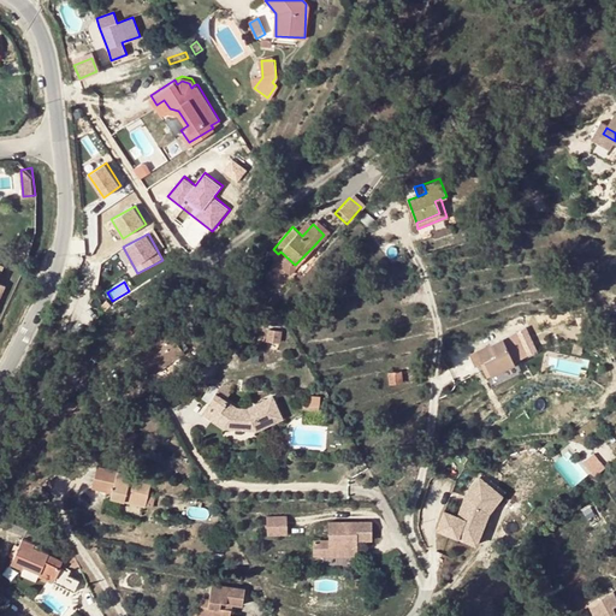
[(193,295),(182,302),(185,309),(197,303),(193,295)]
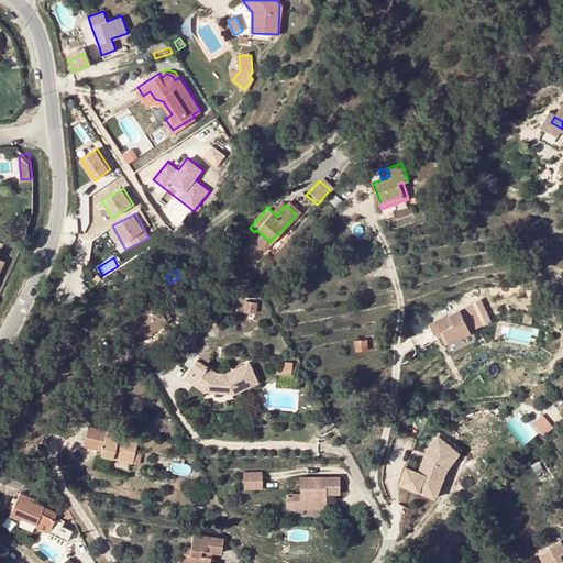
[(154,301),(159,311),(165,307),(159,298),(154,301)]
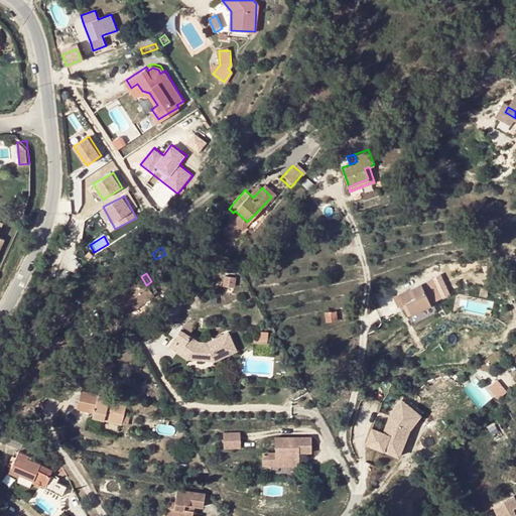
[(234,277),(225,275),(223,284),(233,286),(234,277)]
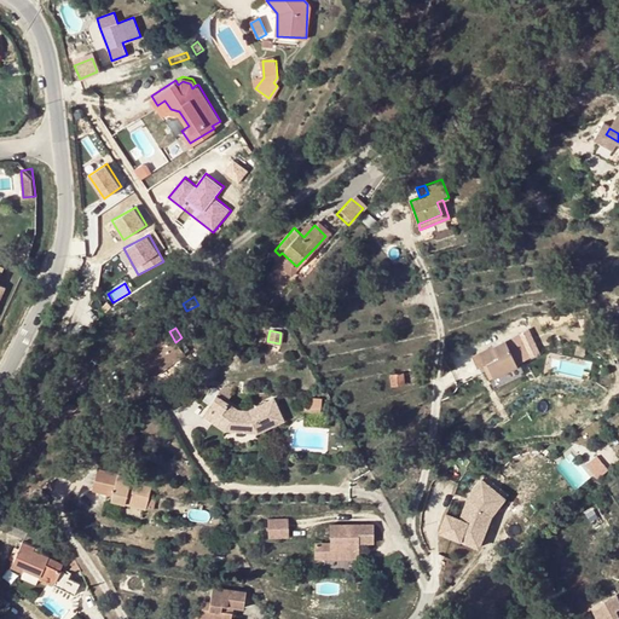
[(154,374),(149,377),(155,386),(177,371),(171,362),(184,353),(175,342),(169,331),(139,352),(154,374)]
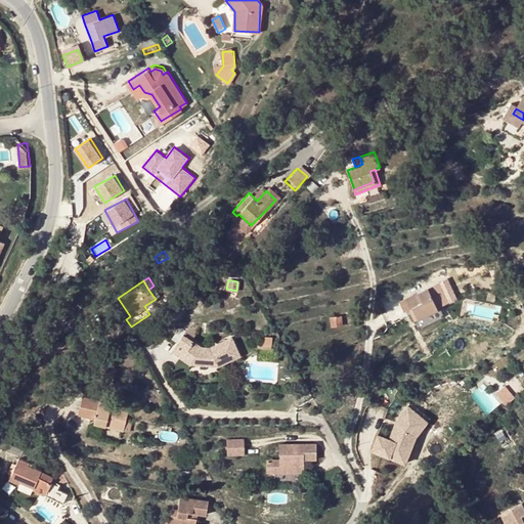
[(426,289),(401,300),(405,309),(409,307),(415,318),(434,309),(426,289)]
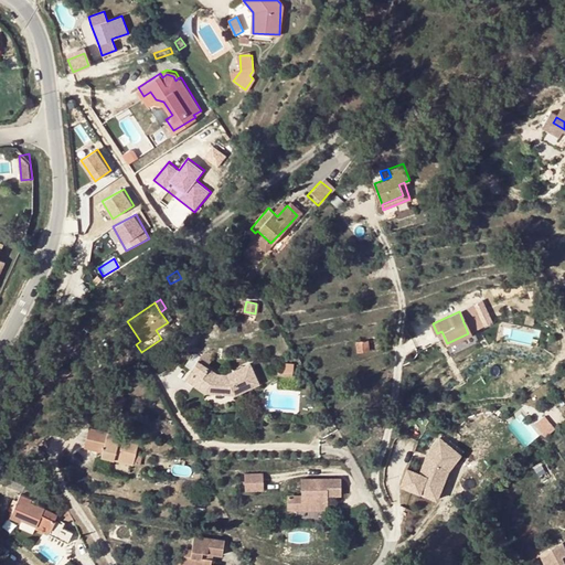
[(443,345),(447,343),(441,331),(437,333),(443,345)]
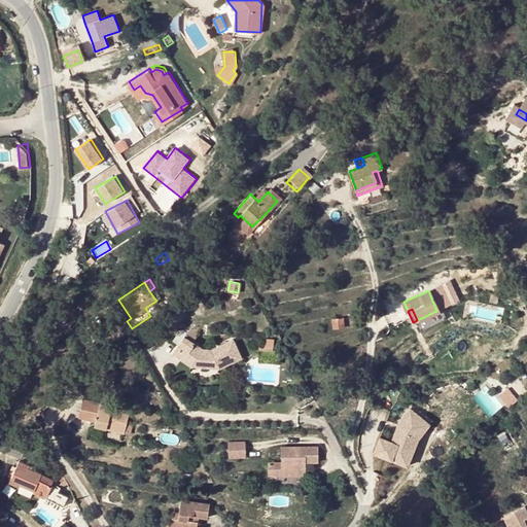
[(342,315),(332,316),(335,328),(344,327),(342,315)]
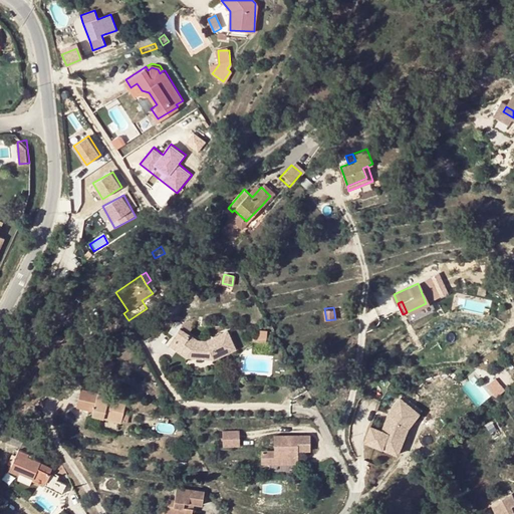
[(237,347),(229,329),(206,339),(199,339),(179,328),(168,344),(186,356),(193,356),(197,350),(206,350),(208,357),(216,358),(237,347)]
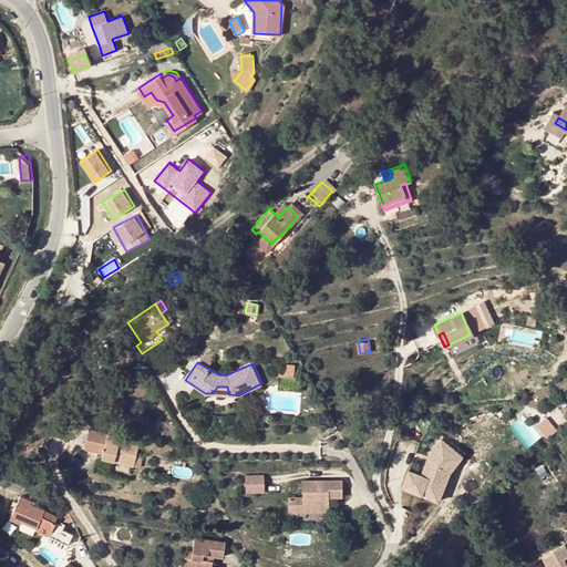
[(120,395),(114,406),(121,410),(126,400),(120,395)]
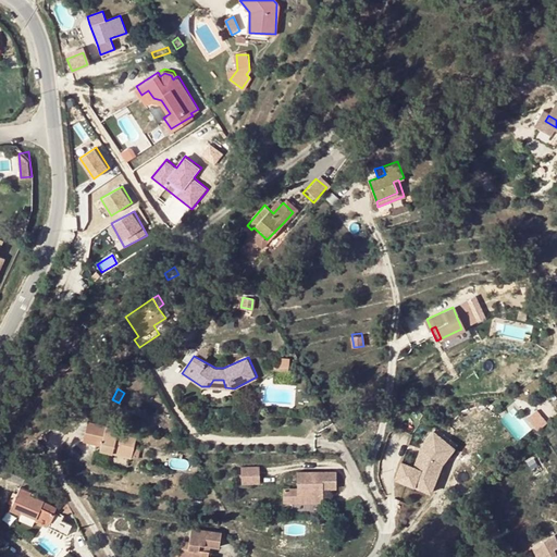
[(553,411),(547,401),(541,407),(547,416),(553,411)]
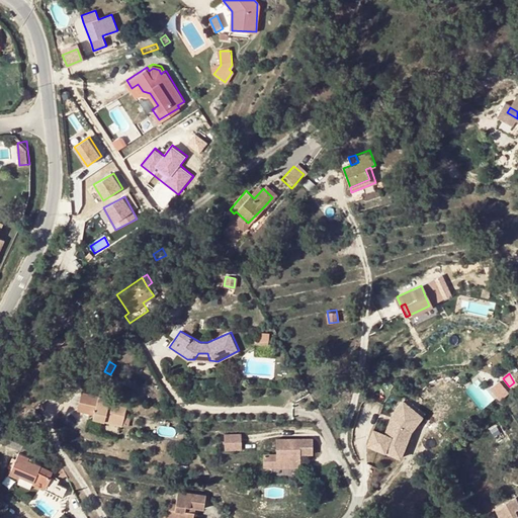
[(131,380),(119,377),(117,382),(130,386),(131,380)]
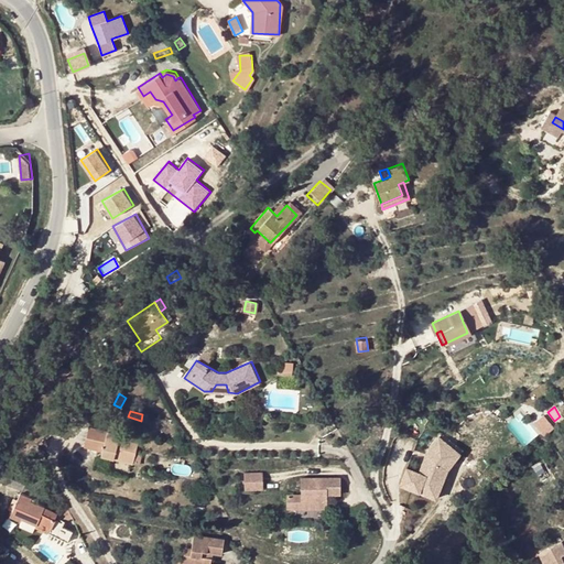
[(545,414),(534,423),(545,436),(555,427),(545,414)]
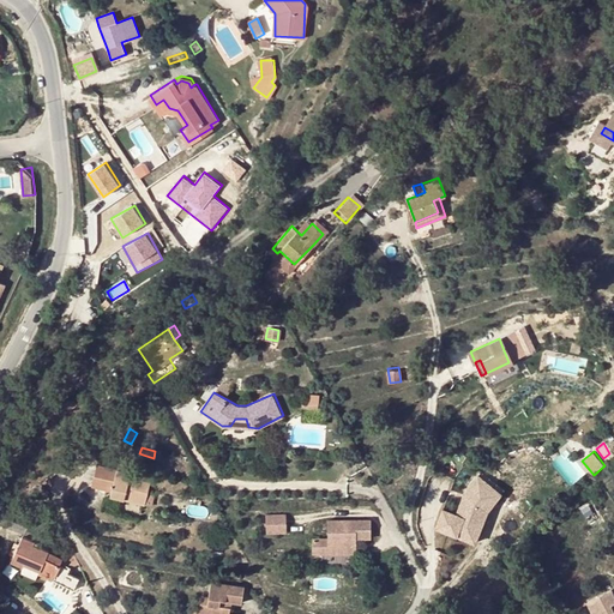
[(152,479),(118,469),(110,494),(146,503),(152,479)]
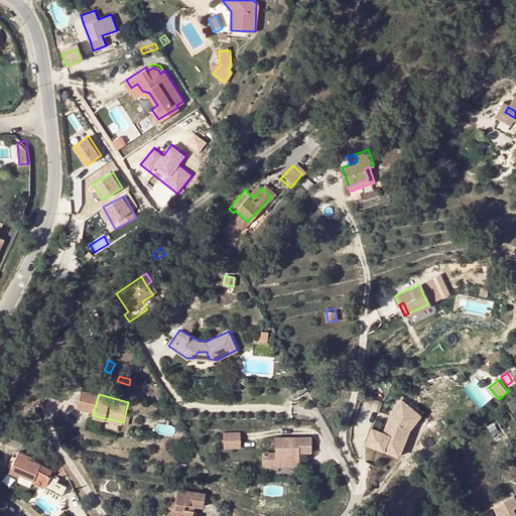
[(364,444),(385,457),(388,449),(395,454),(405,435),(420,422),(406,407),(392,419),(383,436),(372,430),(364,444)]
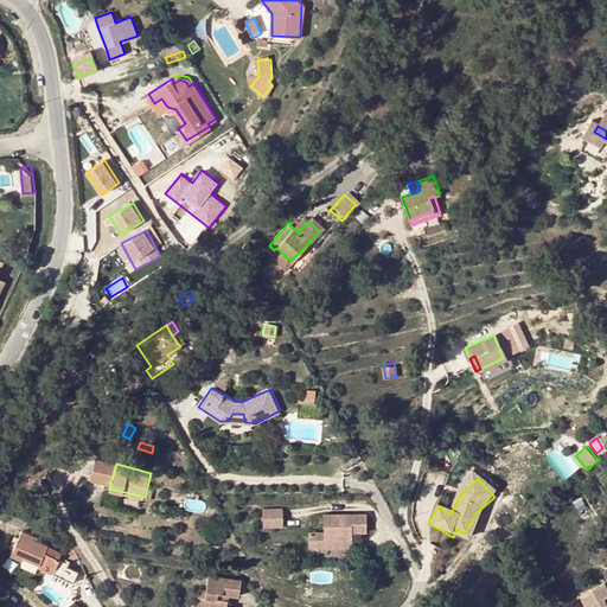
[(453,537),(465,543),(480,516),(497,500),(494,497),(477,512),(465,534),(457,529),(453,537)]
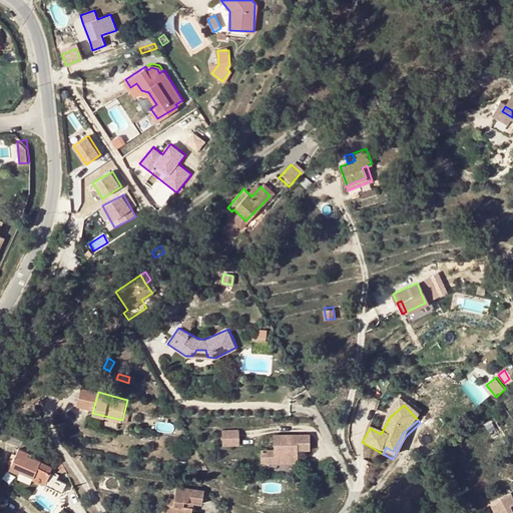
[(236,428),(219,428),(219,443),(236,443),(236,428)]
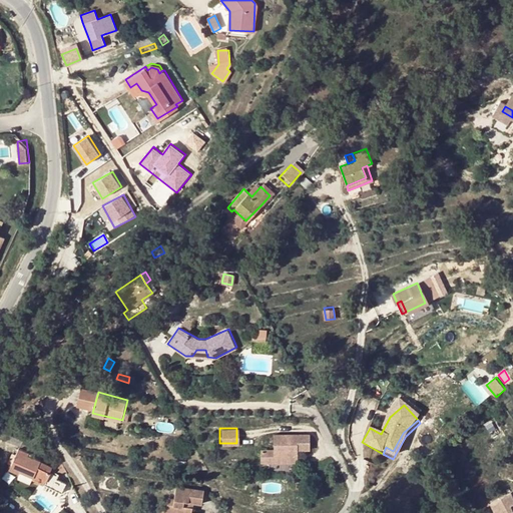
[(281,434),(272,434),(272,449),(259,449),(259,462),(296,462),(296,449),(308,449),(308,434),(286,434),(286,435),(282,435),(281,434)]
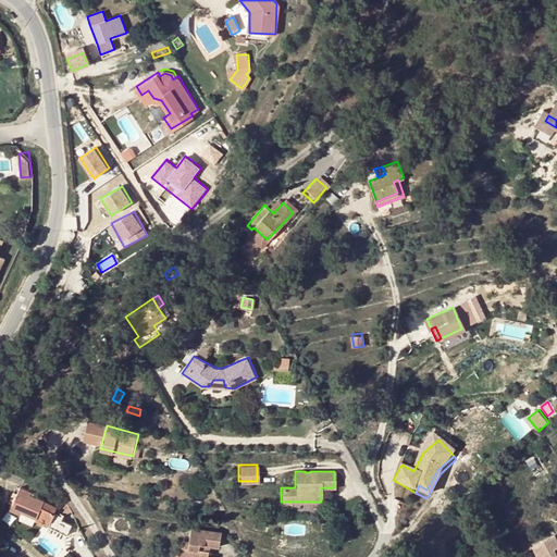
[(29,482),(13,473),(11,479),(27,486),(29,482)]
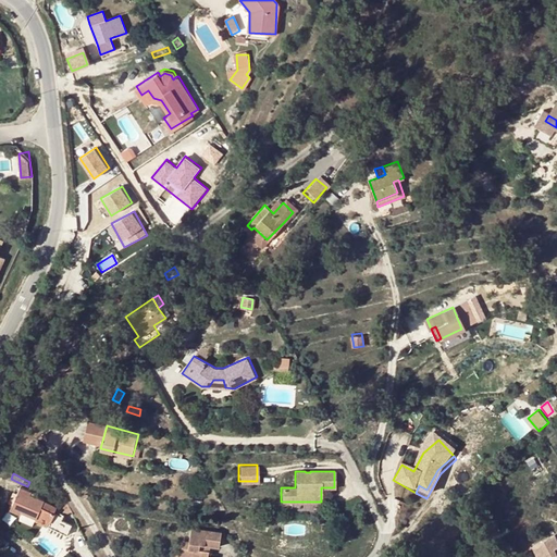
[(32,491),(21,486),(11,509),(21,514),(23,510),(37,517),(35,520),(66,534),(71,524),(61,520),(62,515),(54,511),(56,507),(44,502),(44,499),(31,494),(32,491)]
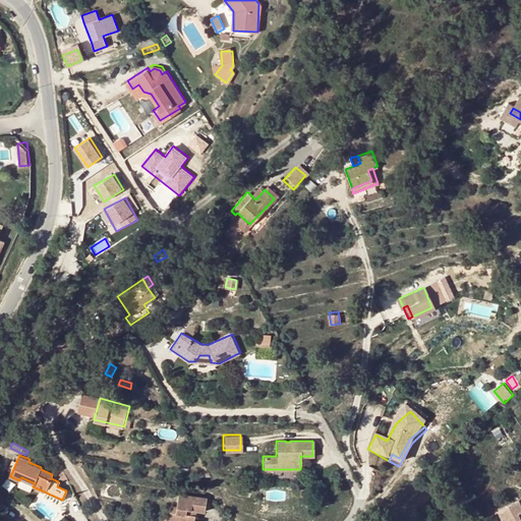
[(190,509),(195,510),(204,512),(207,498),(179,493),(176,506),(170,505),(168,518),(163,517),(162,520),(197,520),(198,520),(193,519),(194,515),(190,514),(190,509)]
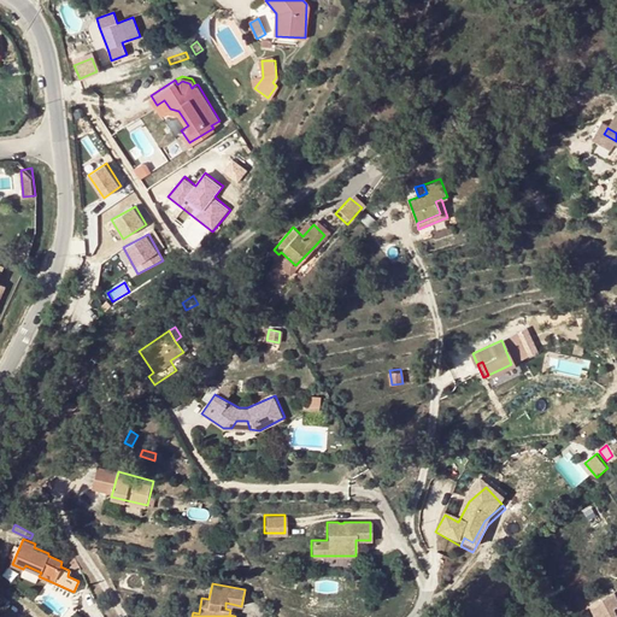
[(591,604),(597,616),(616,616),(616,615),(615,609),(616,607),(616,598),(613,592),(591,604)]
